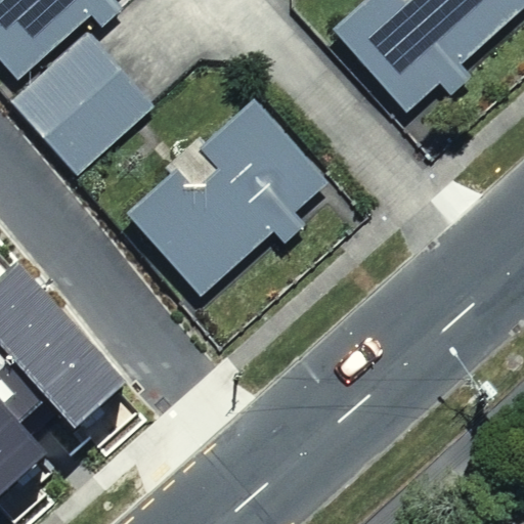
[(0,0),(0,60),(18,81),(91,14),(102,27),(123,8),(115,0),(0,0)]
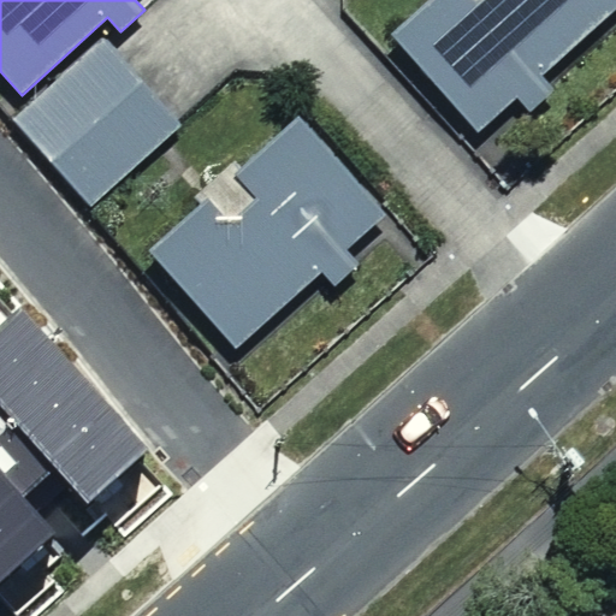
[(615,6),(615,0),(434,0),(392,39),(478,132),(516,98),(529,112),(554,90),(540,76),(615,6)]
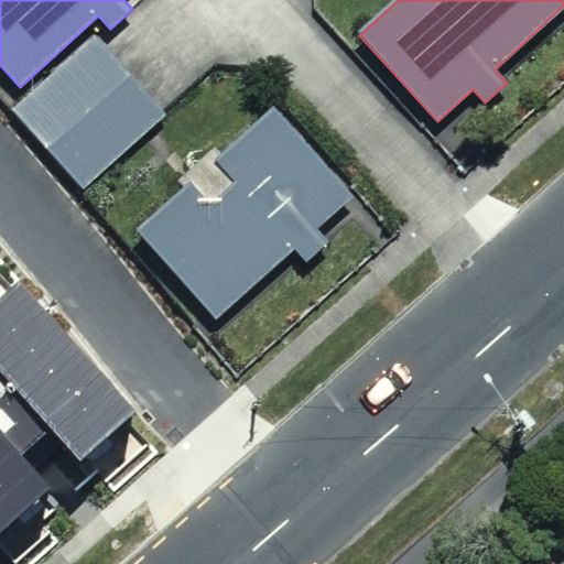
[(95,32),(11,108),(85,190),(169,115),(95,32)]
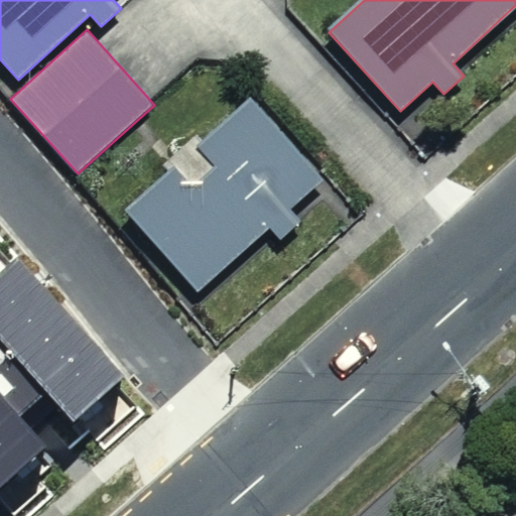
[(326,180),(253,99),(128,209),(199,287),(269,226),(280,238),(303,218),(294,208),(326,180)]
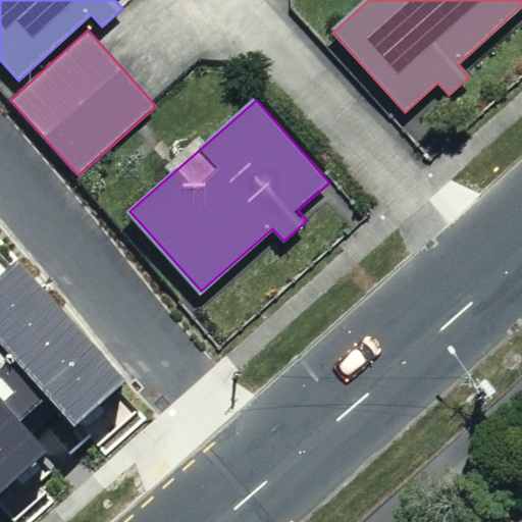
[(0,494),(50,451),(23,422),(47,401),(74,432),(133,381),(18,254),(0,270),(0,494)]
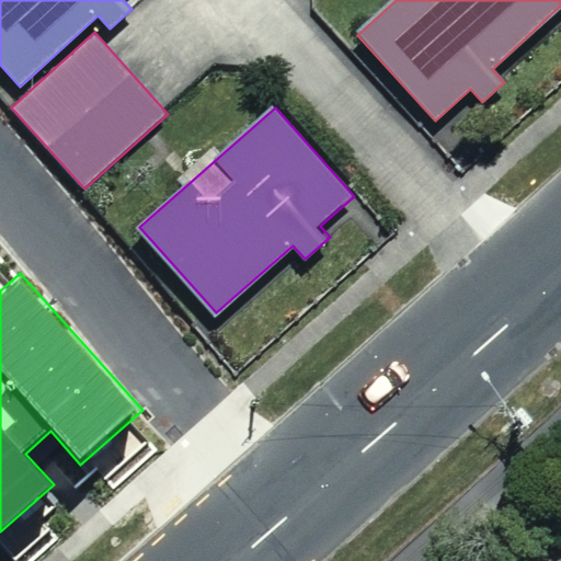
All buildings are outlined.
